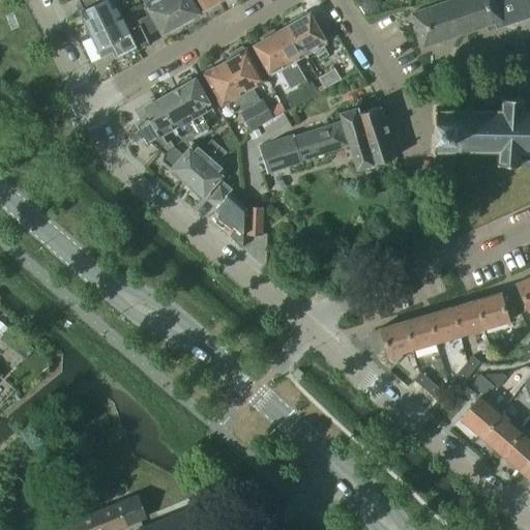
[(113,0),(74,0),(80,11),(90,33),(122,19),(121,17),(113,0)]
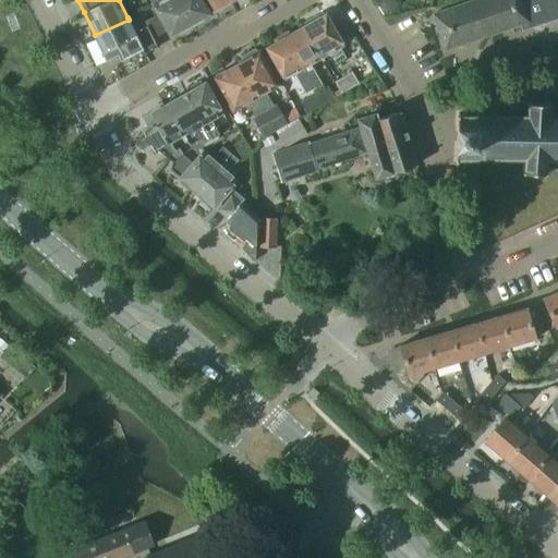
[(149,0),(158,15),(145,23),(147,26),(146,26),(153,38),(166,31),(169,36),(177,32),(179,35),(191,28),(174,0),(149,0)]
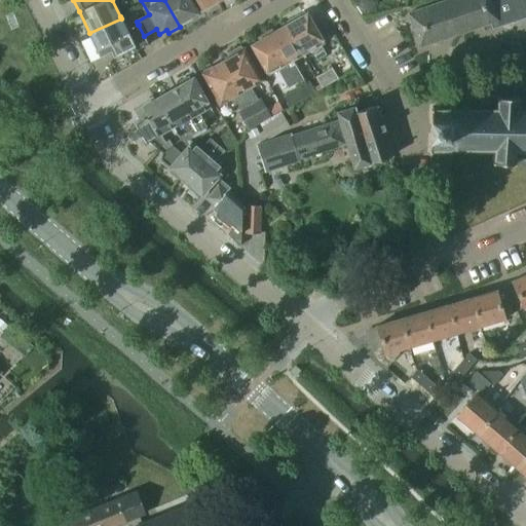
[(164,0),(180,27),(190,21),(189,17),(196,13),(194,10),(188,0),(164,0)]
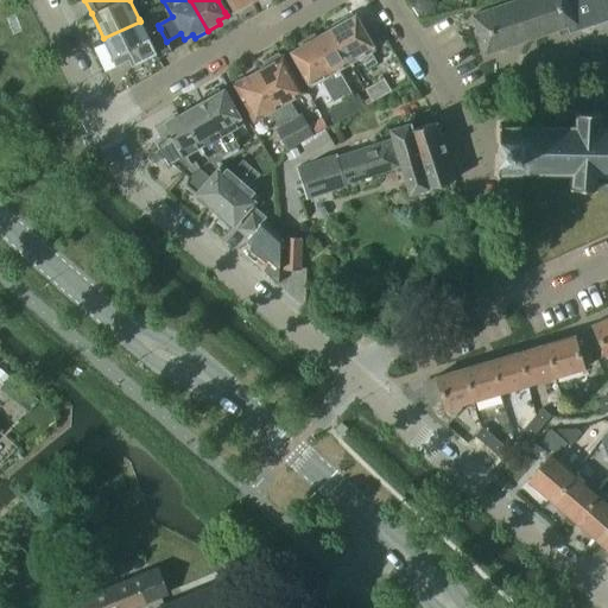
[(225,0),(230,8),(233,13),(253,1),(251,0),(225,0)]
